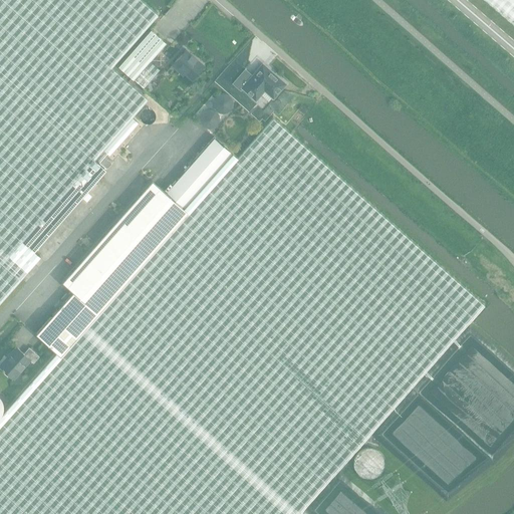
[(141,0),(0,0),(0,300),(41,255),(35,250),(107,168),(95,157),(149,96),(112,64),(158,14),(141,0)]
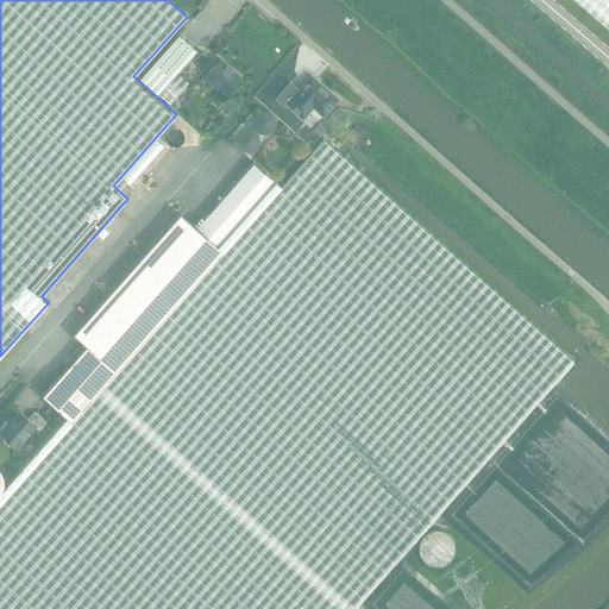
[(608,0),(576,0),(608,29),(608,0)]
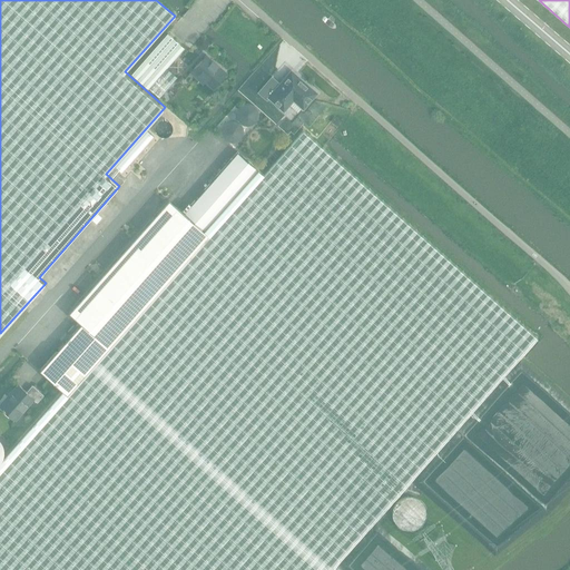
[(167,33),(131,74),(148,88),(166,68),(184,48),(167,33)]
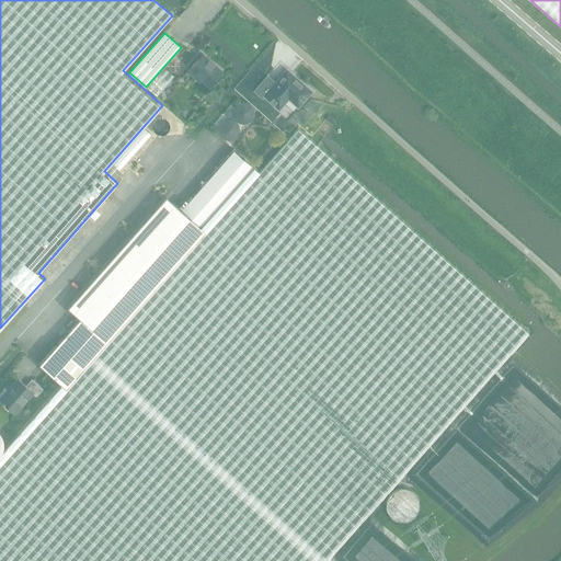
[(222,71),(203,54),(187,71),(193,77),(195,75),(209,87),(222,71)]
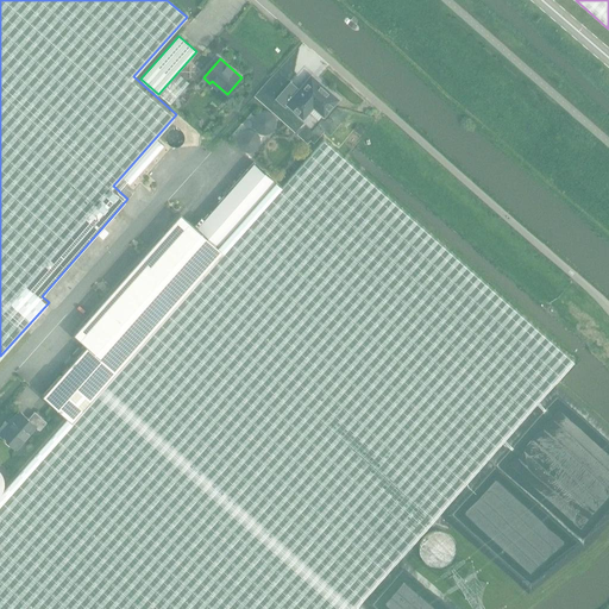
[(177,73),(158,94),(169,104),(188,82),(177,73)]
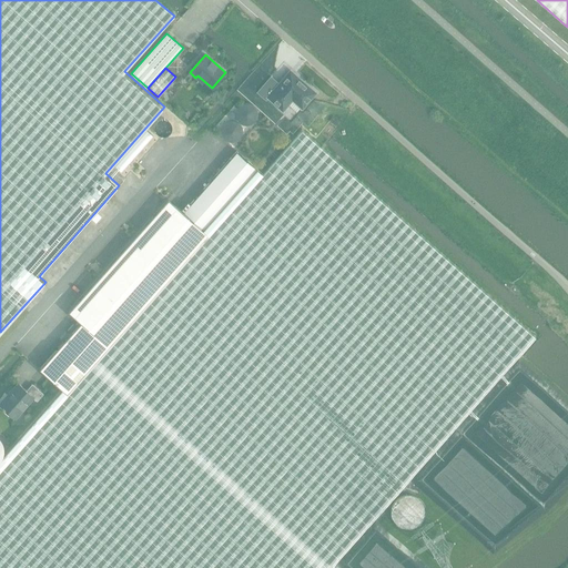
[(315,93),(290,71),(267,97),(282,110),(292,99),(302,108),(315,93)]
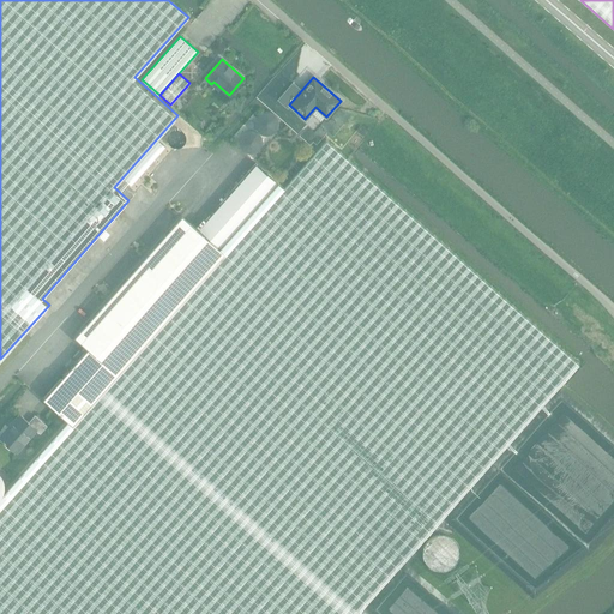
[(0,613),(360,613),(559,387),(579,363),(522,312),(354,164),(326,139),(283,187),(72,426),(67,421),(0,497),(0,613)]
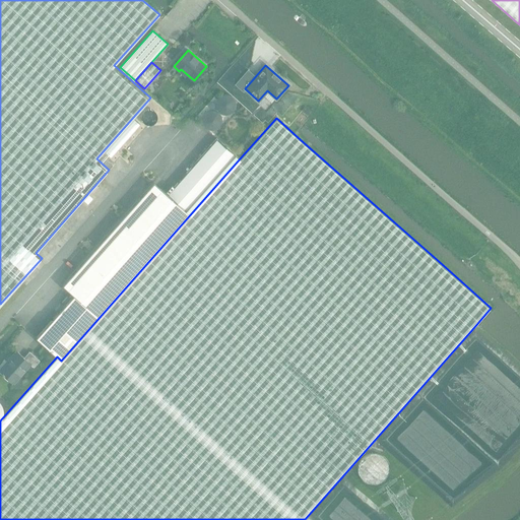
[(216,138),(168,194),(154,182),(62,285),(73,296),(36,337),(57,356),(61,361),(240,158),(216,138)]
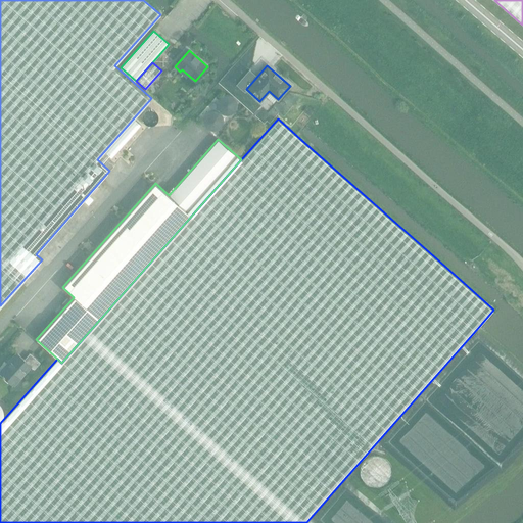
[(102,155),(98,160),(109,170),(113,165),(102,155)]
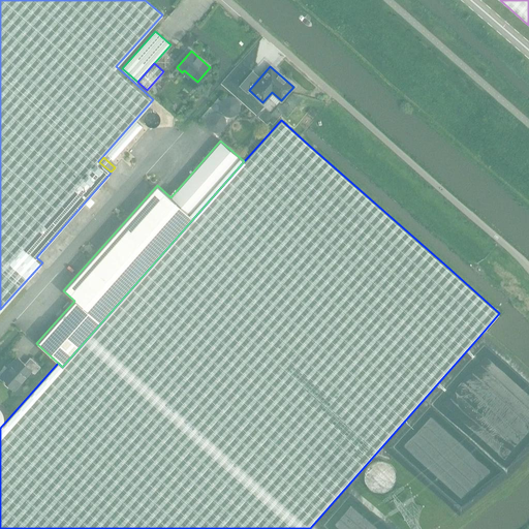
[(34,373),(40,367),(30,358),(24,364),(18,358),(7,369),(6,368),(0,374),(0,376),(13,389),(31,370),(34,373)]
